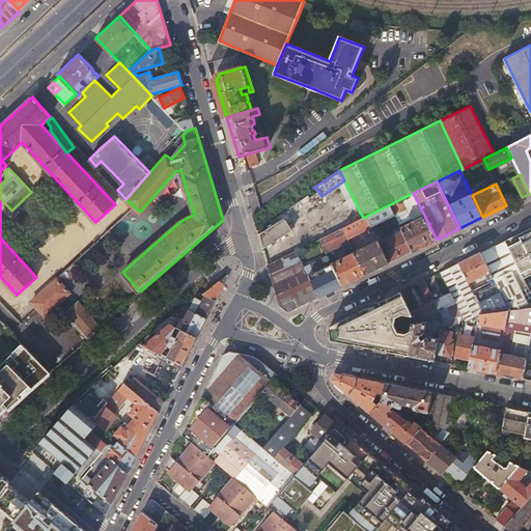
[(414,223),(402,228),(402,230),(413,251),(437,240),(413,193),(402,198),(413,218),(412,219),(414,223)]
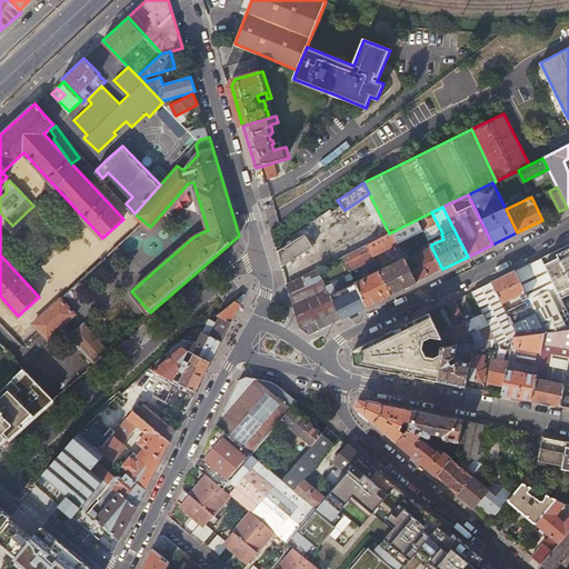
[(399,242),(423,230),(418,219),(393,231),(398,241),(399,242)]
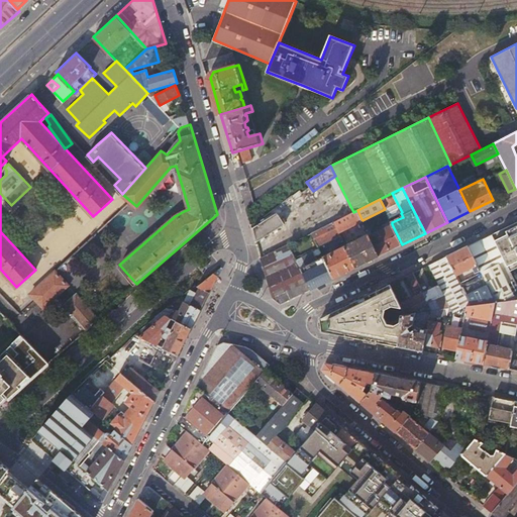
[(316,224),(319,229),(324,226),(334,221),(352,212),(348,203),(332,210),(334,214),(316,224)]
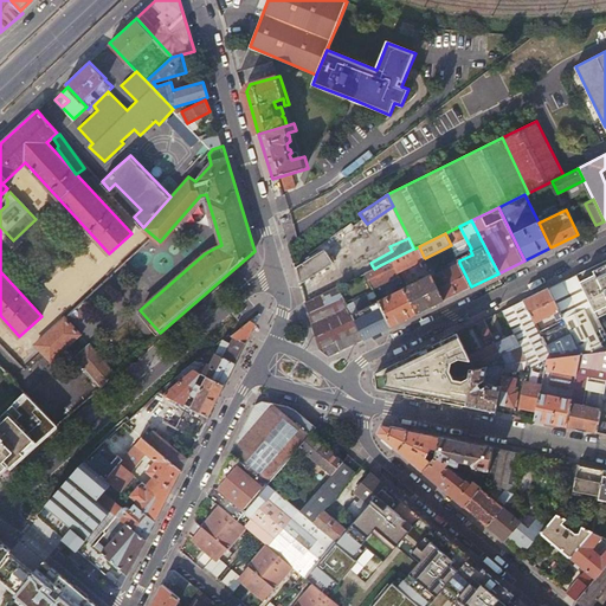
[(398,270),(424,257),(419,246),(414,249),(413,249),(392,259),(393,260),(398,270)]
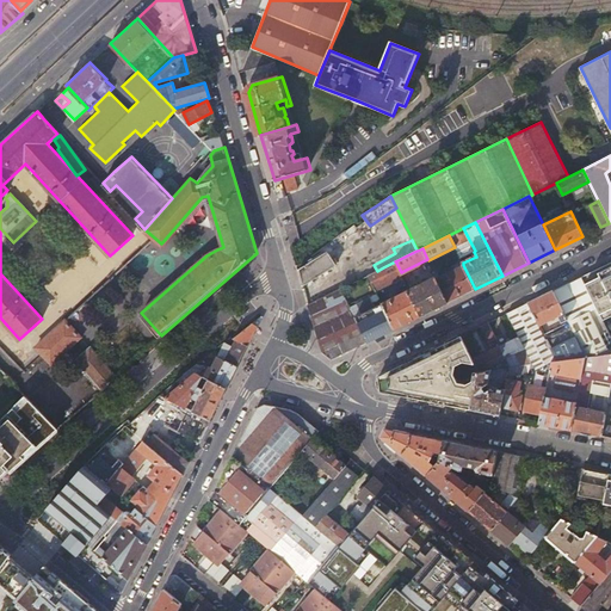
[(328,251),(300,269),(304,284),(337,264),(328,251)]
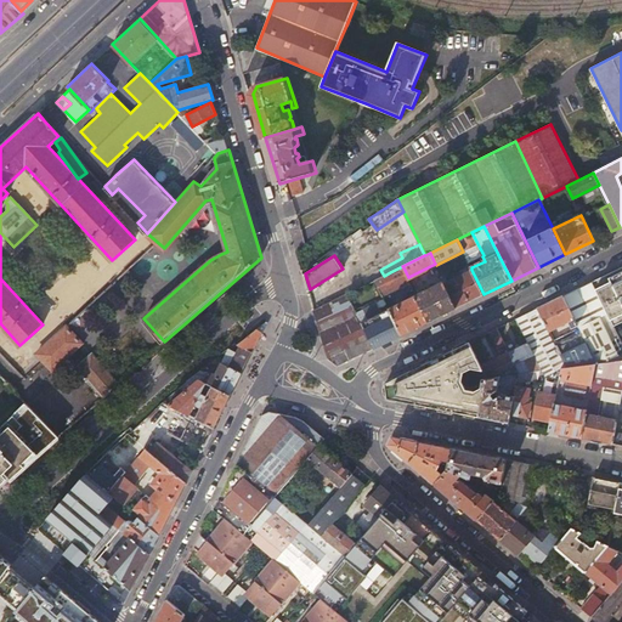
[(621,266),(592,282),(614,327),(621,322),(621,266)]
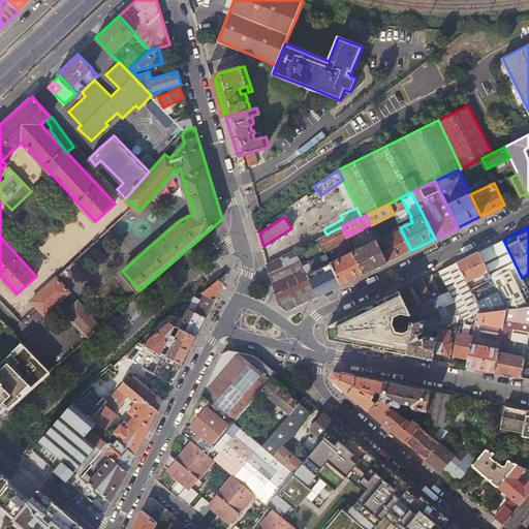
[(343,245),(349,242),(347,236),(343,227),(336,230),(343,245)]
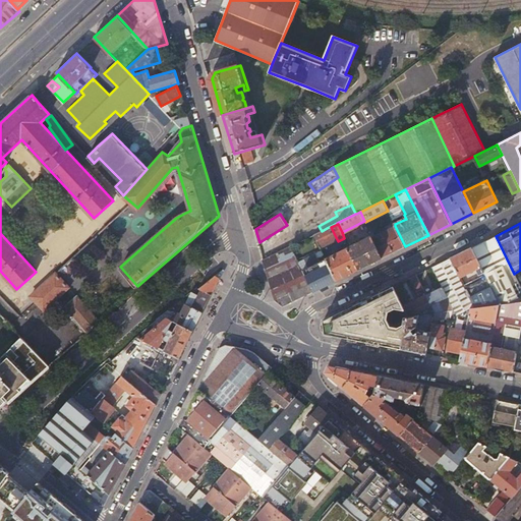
[(383,231),(372,237),(383,257),(405,246),(395,226),(387,230),(386,227),(382,229),(383,231)]
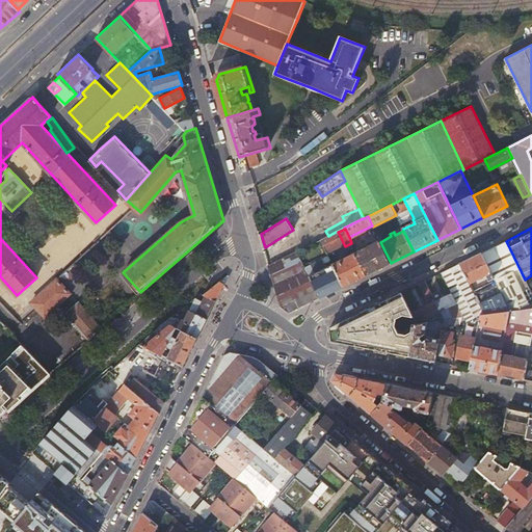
[(337,239),(334,233),(328,236),(321,239),(326,249),(336,245),(335,241),(337,239)]
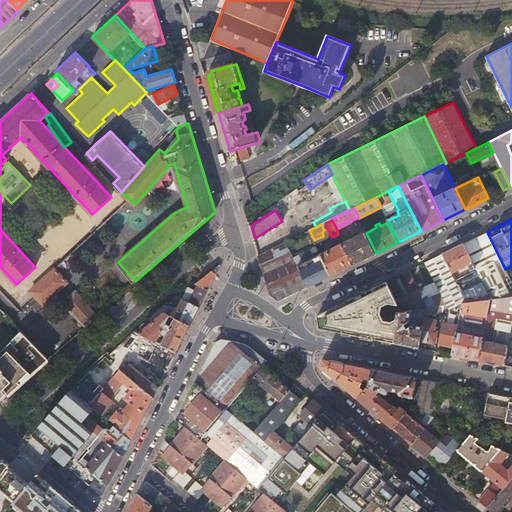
[(295,259),(318,248),(314,240),(309,230),(286,241),(295,259)]
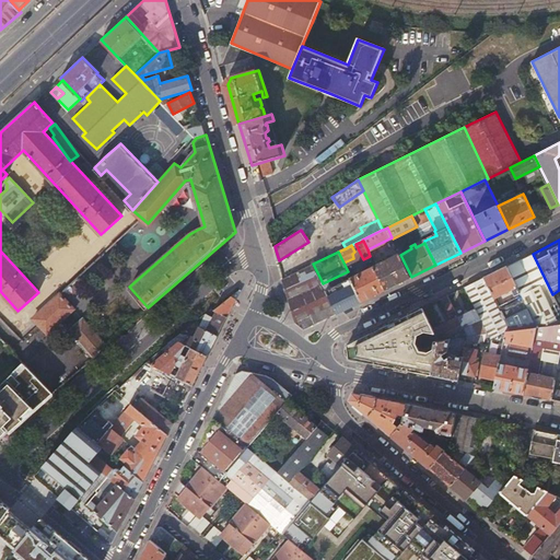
[(392,257),(375,265),(386,289),(411,277),(400,255),(399,253),(395,255),(393,253),(391,255),(392,257)]
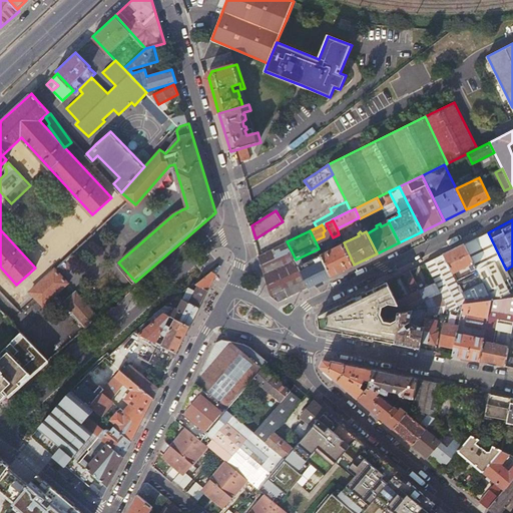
[(465,243),(478,271),(492,300),(512,297),(512,283),(508,273),(506,270),(488,232),(465,243)]
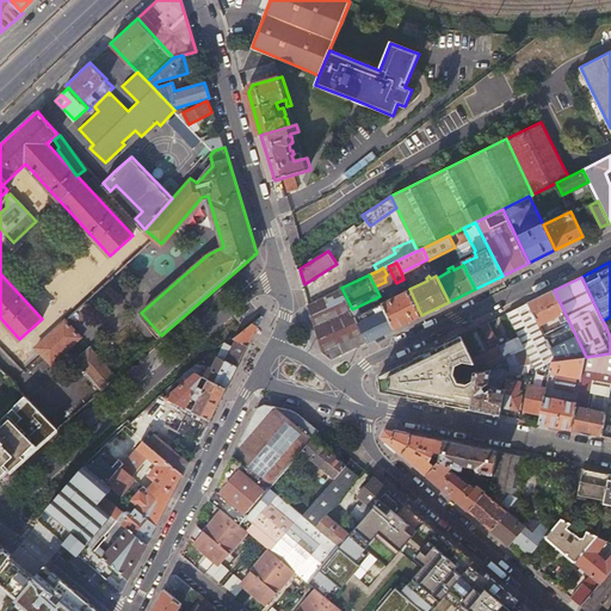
[(406,291),(382,302),(395,328),(421,315),(409,289),(407,287),(405,288),(406,291)]
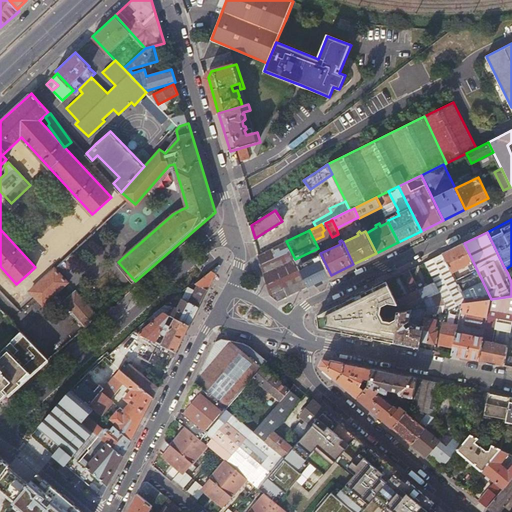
[(295,259),(286,241),(258,255),(270,295),(278,301),(308,286),(295,259)]
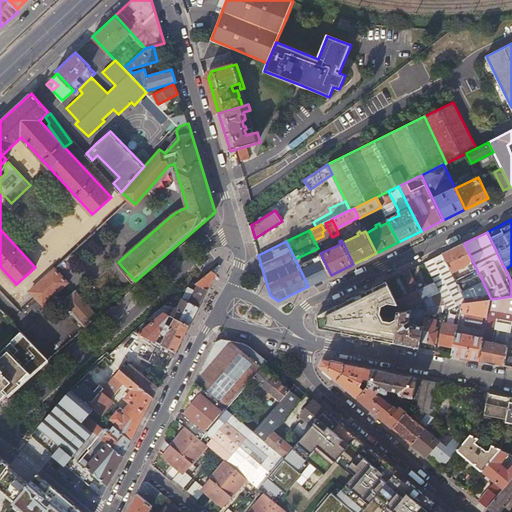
[(474,271),(455,280),(467,302),(491,299),(477,270),(464,243),(443,254),(452,272),(466,266),(469,266),(471,270),(473,269),(474,271)]
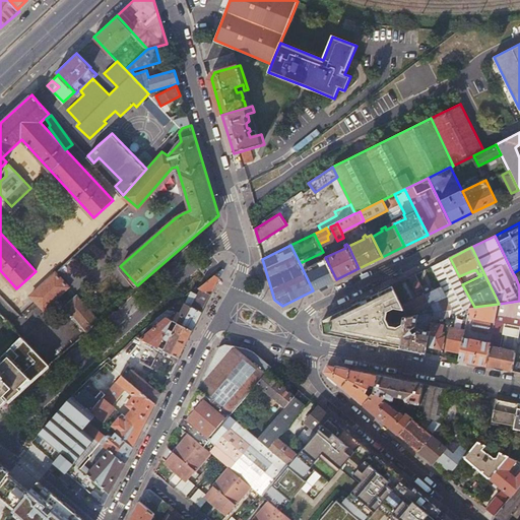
[(308,266),(318,287),(336,279),(325,257),(308,266)]
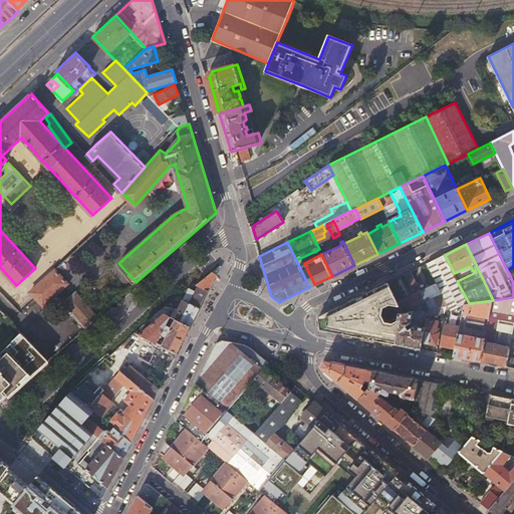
[(441,293),(450,311),(464,304),(469,303),(457,281),(454,273),(445,255),(427,263),(436,283),(441,293)]
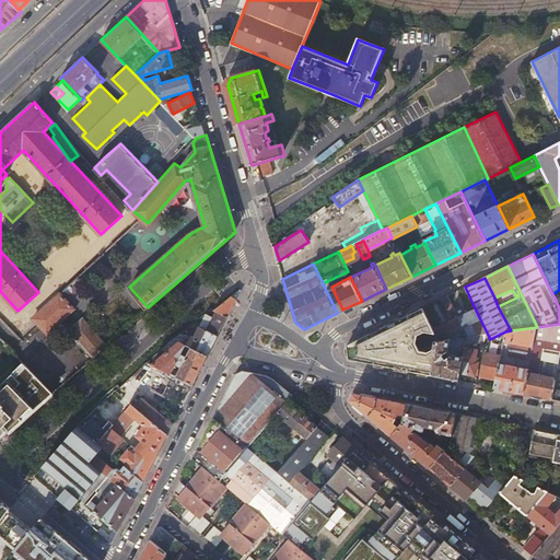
[(455,292),(447,295),(454,308),(462,305),(455,292)]
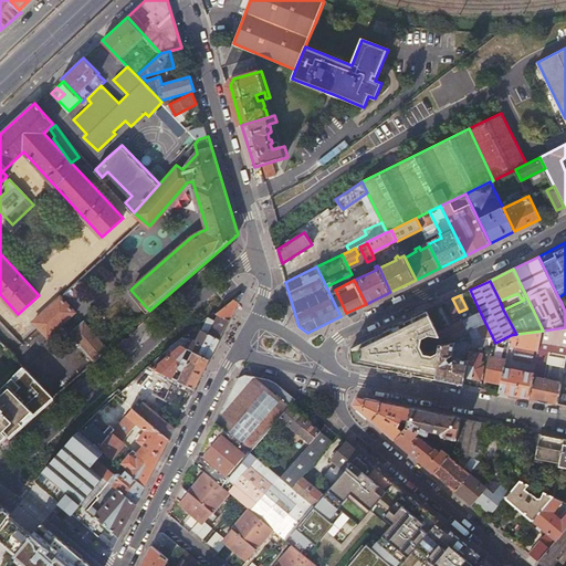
[(48,310),(33,323),(35,324),(48,338),(74,314),(61,299),(48,310)]
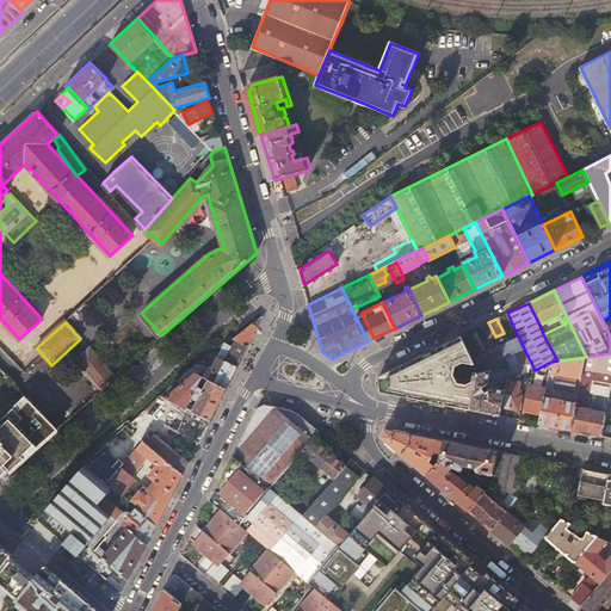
[(253,322),(233,338),(236,339),(248,345),(259,325),(253,322)]
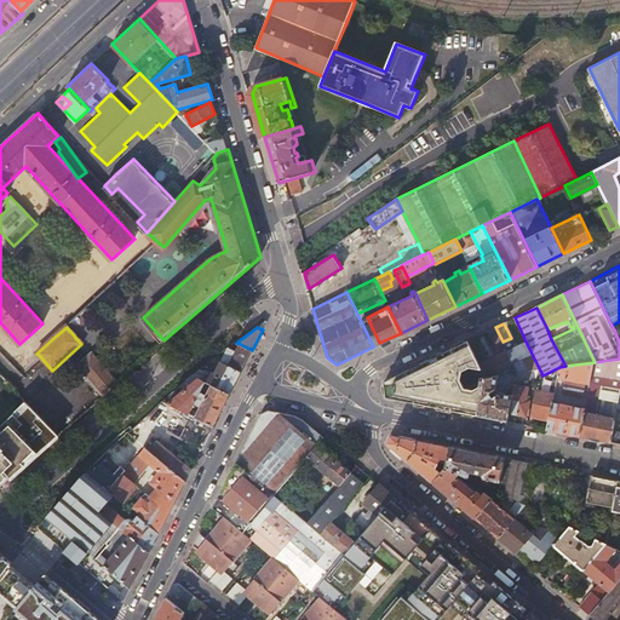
[(495,348),(504,343),(503,342),(495,327),(483,333),(486,339),(491,338),(495,348)]
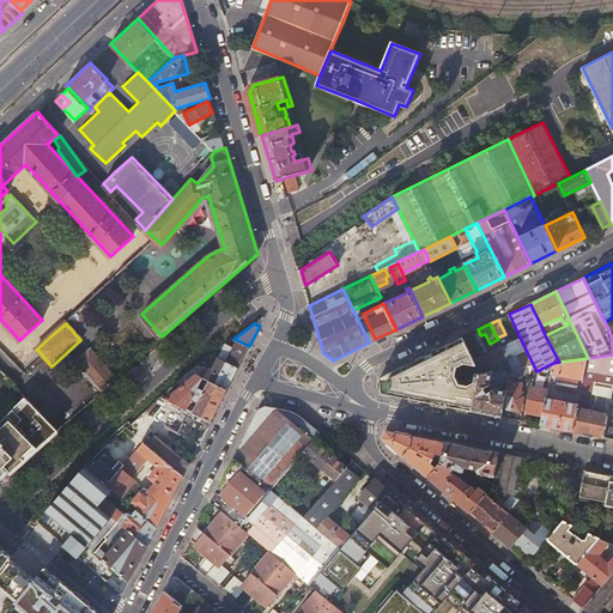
[(508,359),(526,350),(520,338),(502,347),(508,359)]
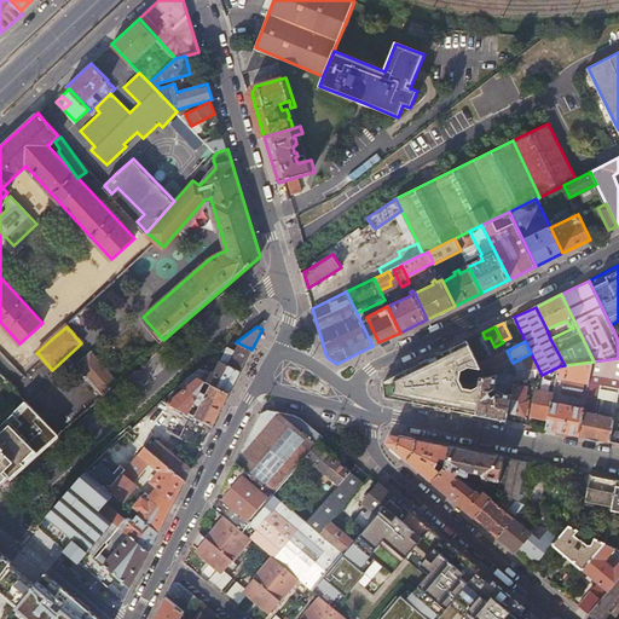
[(480,375),(466,342),(382,382),(385,400),(478,415),(482,392),(473,397),(463,394),(460,386),(461,376),(469,372),(480,375)]
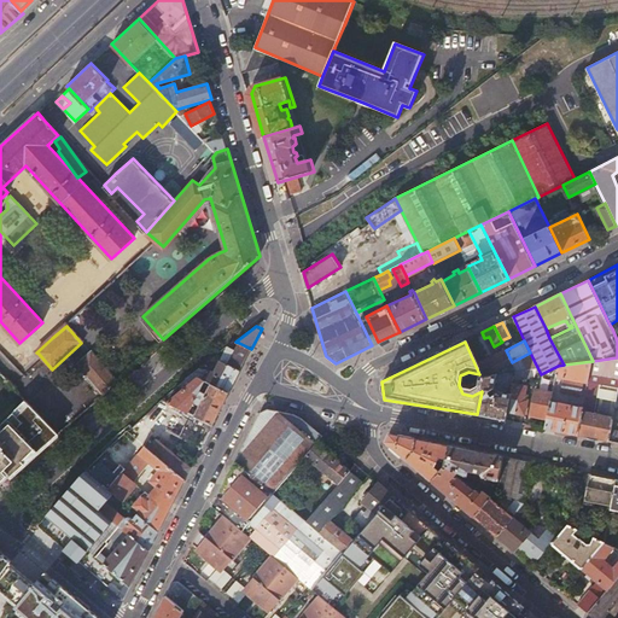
[(229,347),(227,353),(233,356),(228,365),(240,371),(251,349),(239,343),(235,350),(229,347)]
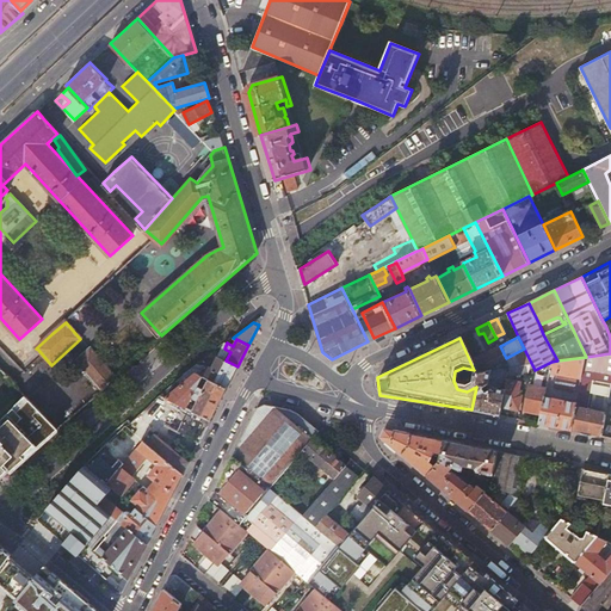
[(500,346),(473,359),(479,371),(501,359),(503,363),(507,360),(506,358),(500,346)]
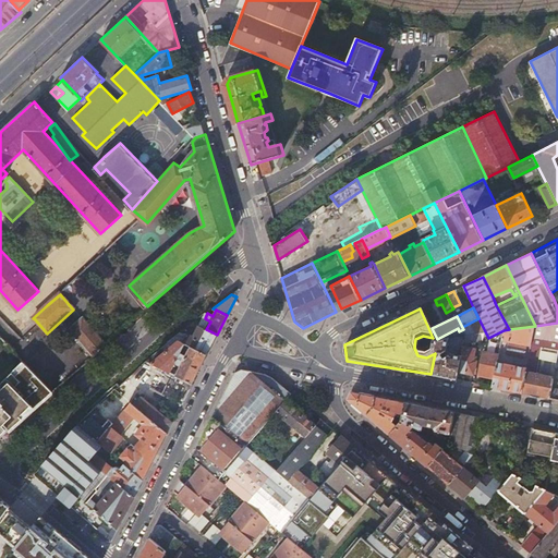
[(82,319),(71,329),(95,355),(106,343),(83,318),(82,317),(81,318),(82,319)]
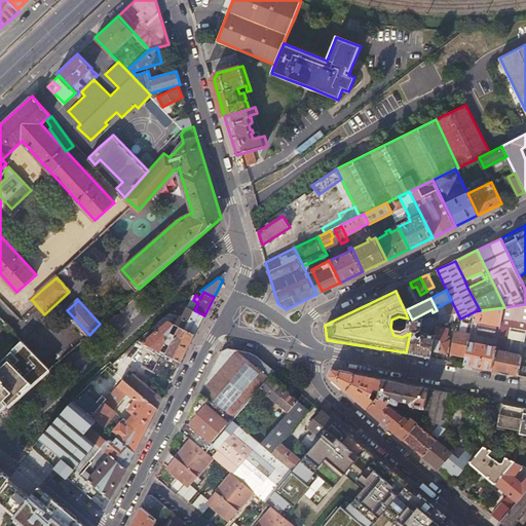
[(193,300),(189,307),(194,310),(198,303),(193,300)]
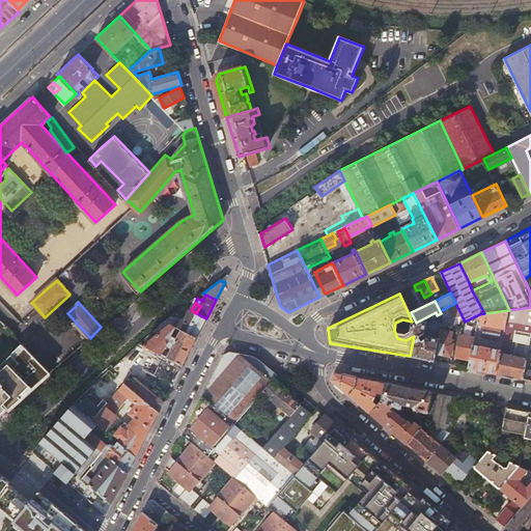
[(178,317),(170,316),(165,320),(176,327),(182,329),(197,337),(206,318),(196,313),(191,310),(184,306),(180,309),(189,313),(185,320),(178,317)]
